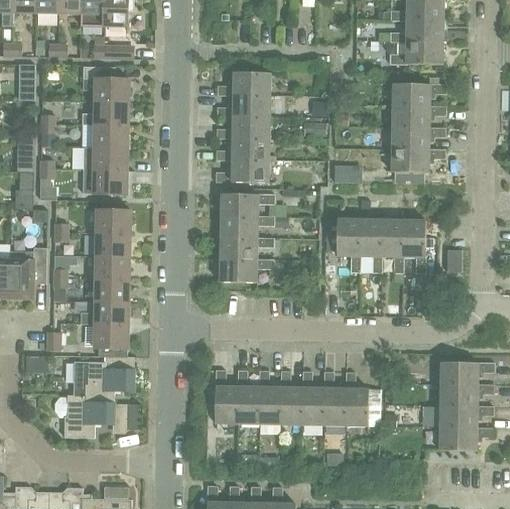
[(0,0),(0,11),(11,12),(11,0),(0,0)]
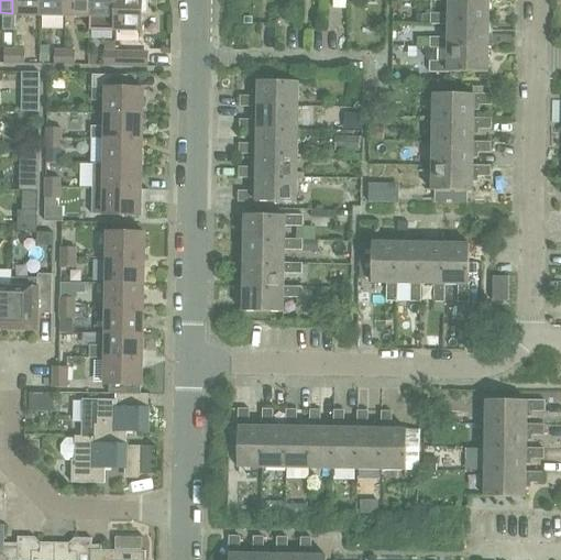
[(12,0),(12,13),(36,13),(36,0),(12,0)]
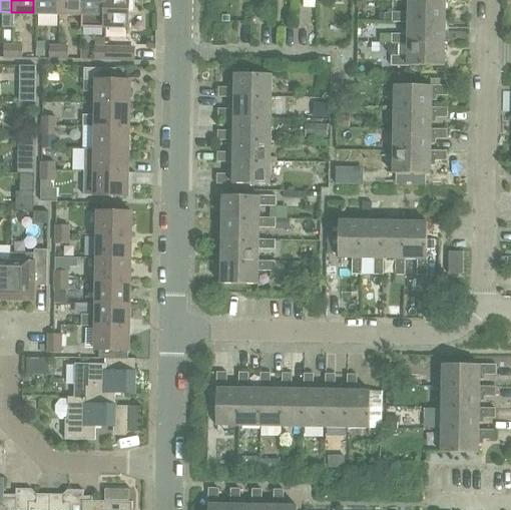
[(33,0),(33,12),(56,13),(56,0),(33,0)]
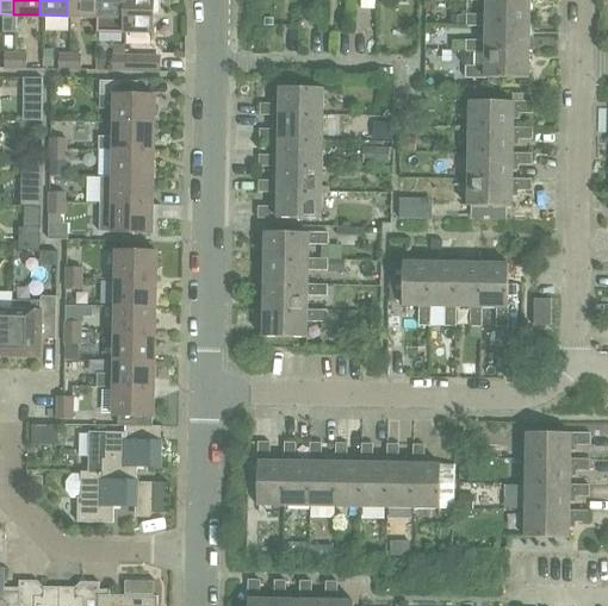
[(67,0),(67,16),(94,16),(94,0),(67,0)]
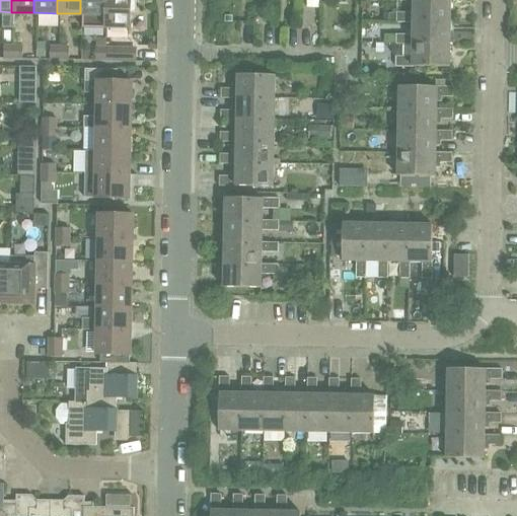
[(80,0),(80,13),(80,25),(105,26),(105,0),(80,0)]
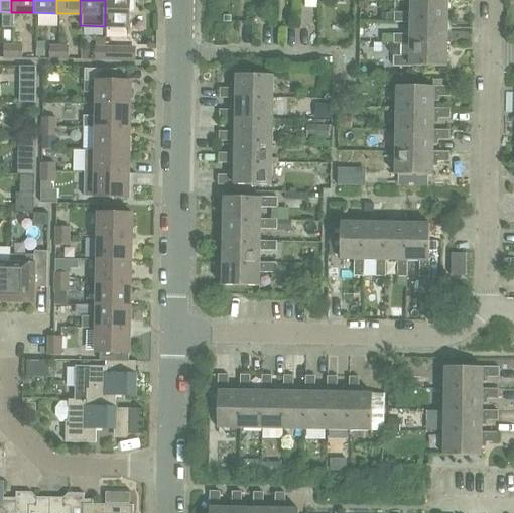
[(105,0),(105,26),(128,26),(128,12),(136,12),(136,0),(105,0)]
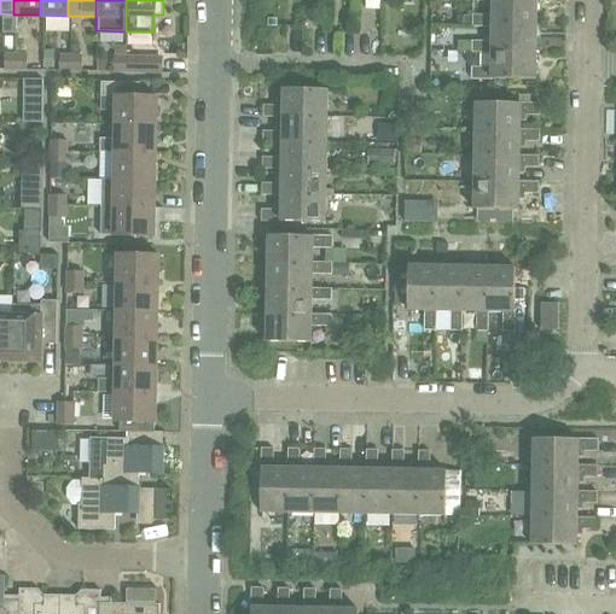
[(470,24),(489,24),(534,25),(535,0),(490,0),(490,12),(471,12),(470,24)]
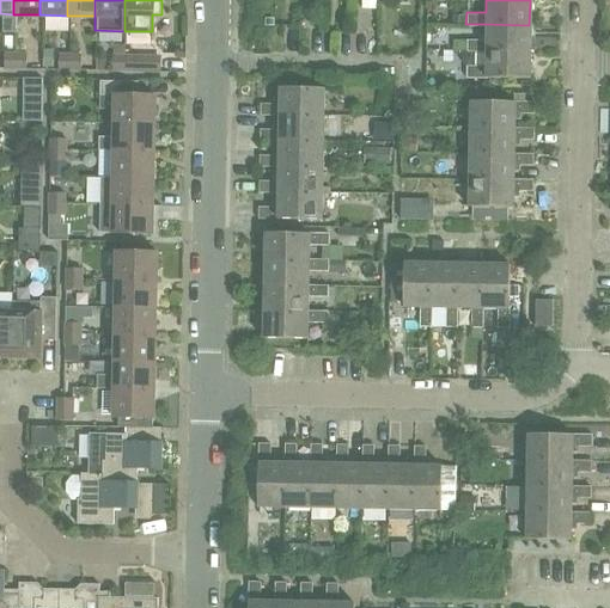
[(529,50),(529,25),(485,24),(485,38),(465,38),(465,49),(485,49),(529,50)]
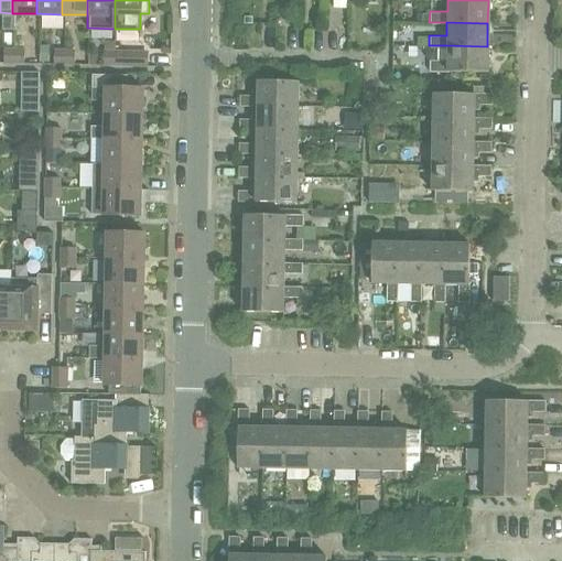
[(486,69),(487,46),(446,45),(446,58),(429,58),(428,69),(447,69),(486,69)]
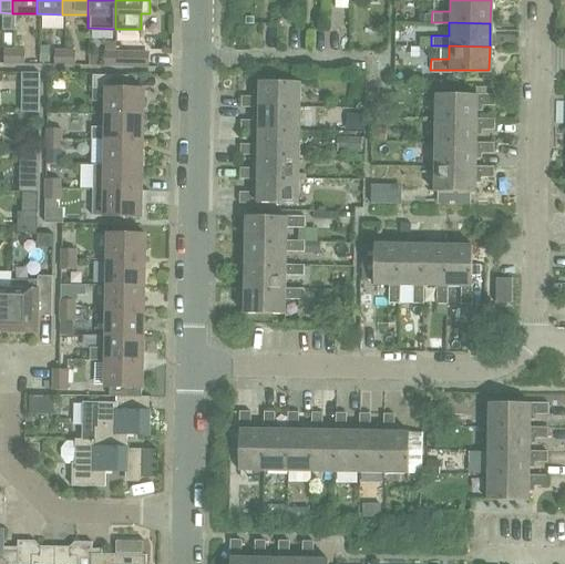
[(2,48),(2,62),(12,62),(12,48),(2,48)]
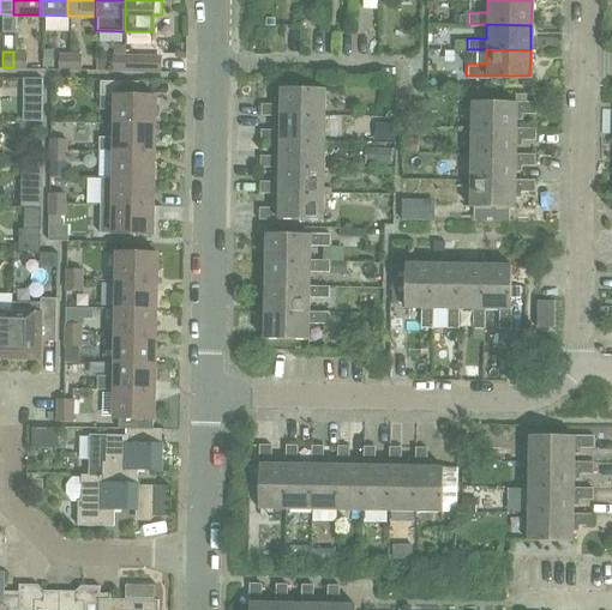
[(13,52),(13,67),(24,67),(24,52),(13,52)]
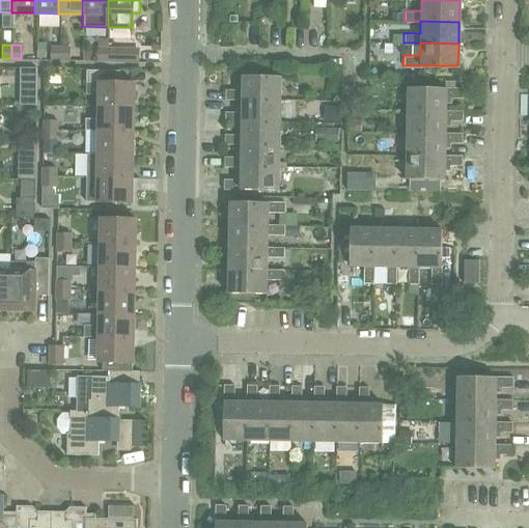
[(50,46),(50,59),(59,59),(59,46),(50,46)]
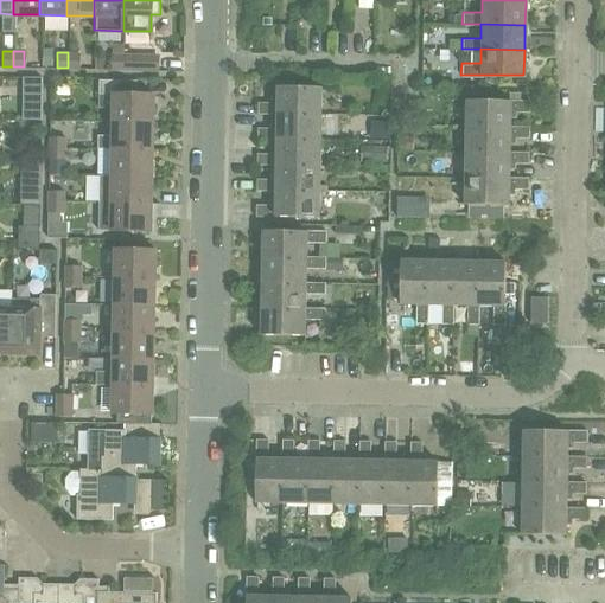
[(68,52),(68,68),(78,68),(78,52),(68,52)]
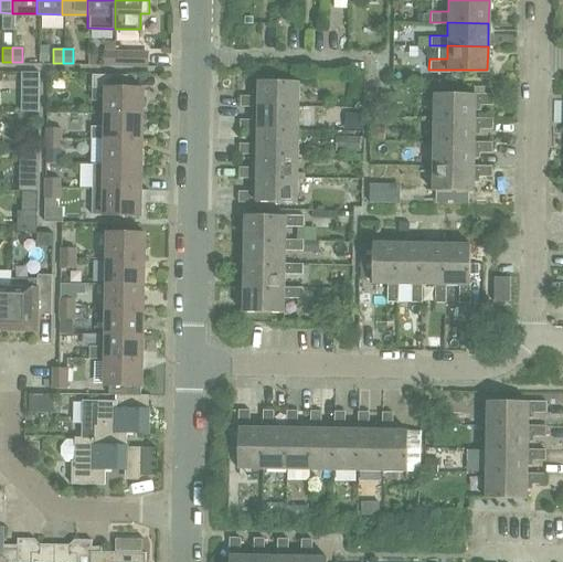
[(103,63),(113,64),(113,50),(103,50),(103,63)]
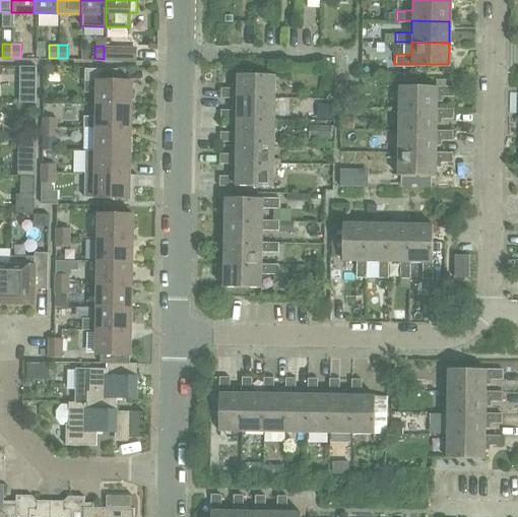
[(104,59),(113,59),(113,46),(104,46),(104,59)]
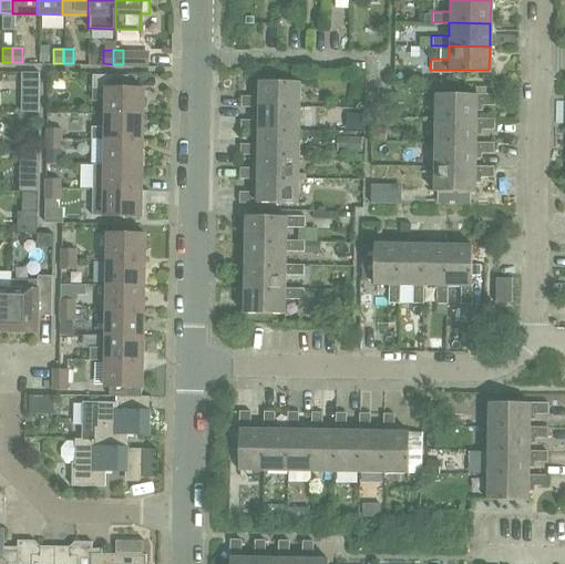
[(141,63),(141,50),(123,50),(123,63),(141,63)]
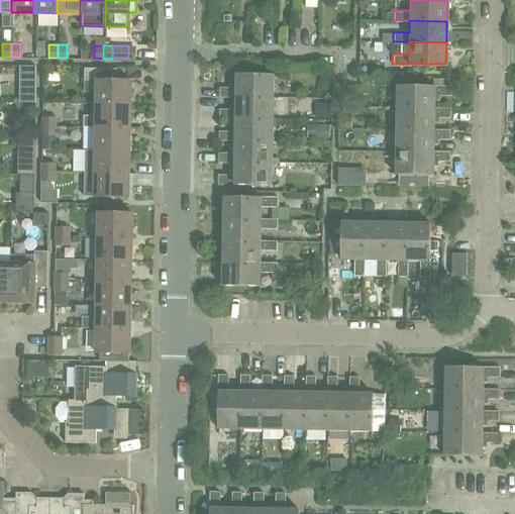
[(95,79),(94,103),(129,103),(129,79),(114,79),(115,67),(83,67),(83,79),(95,79)]
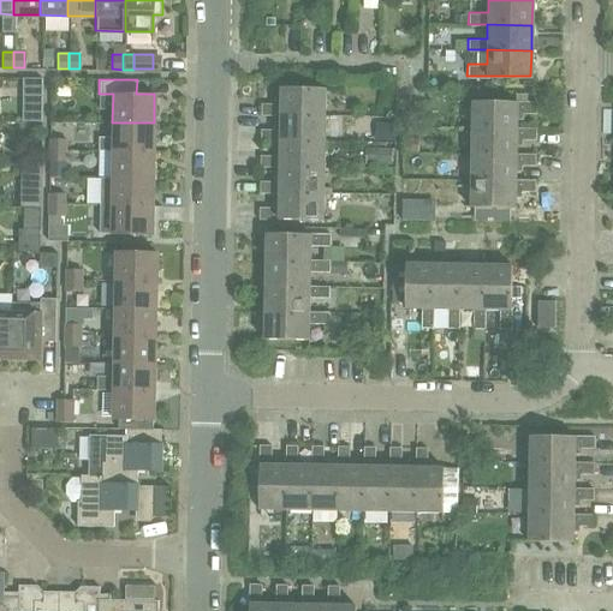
[(260,113),(279,113),(323,114),(323,87),(280,85),(279,107),(274,107),(274,102),(260,101),(260,113)]
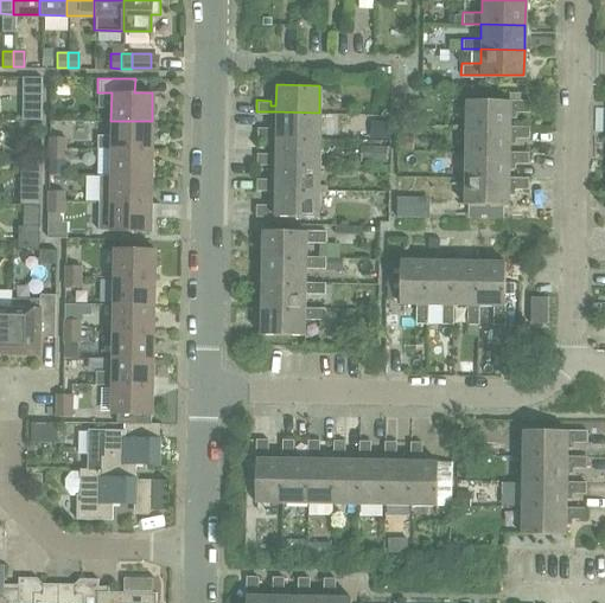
[(465,98),(465,123),(509,124),(509,104),(515,104),(515,110),(528,110),(528,98),(508,98),(465,98)]
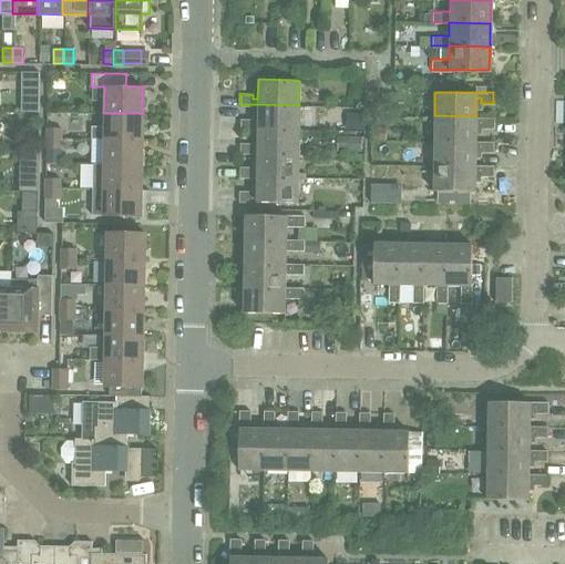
[(298,129),(298,105),(257,104),(257,122),(252,122),(252,118),(239,118),(239,127),(257,129),(298,129)]
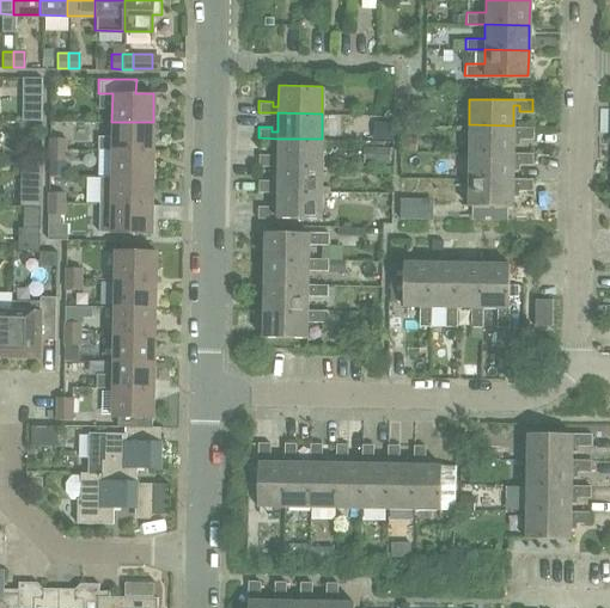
[(152,149),(153,122),(111,122),(111,149),(152,149)]
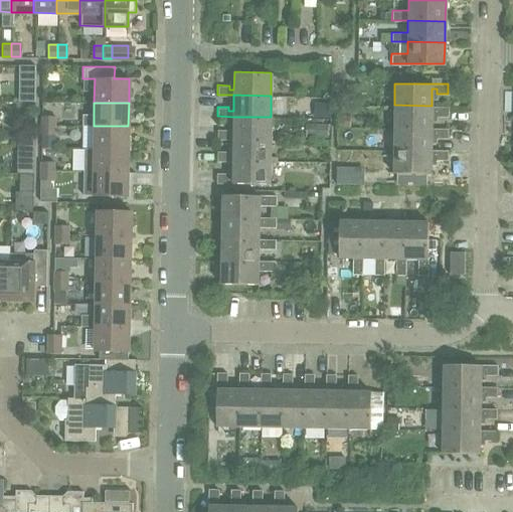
[(393,127),(431,127),(431,111),(436,111),(436,115),(447,115),(448,106),(432,106),(394,105),(393,127)]
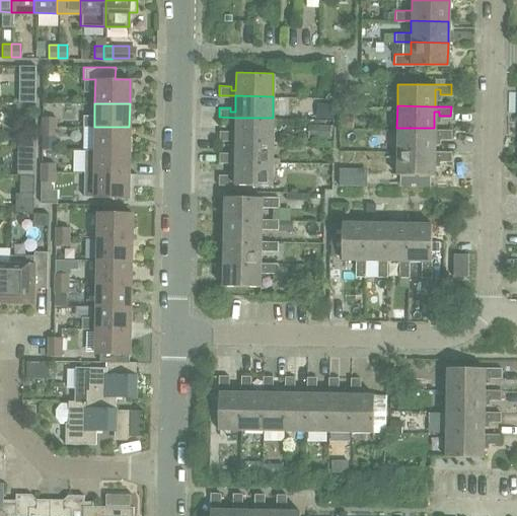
[(42,116),(41,125),(54,125),(55,116),(42,116)]
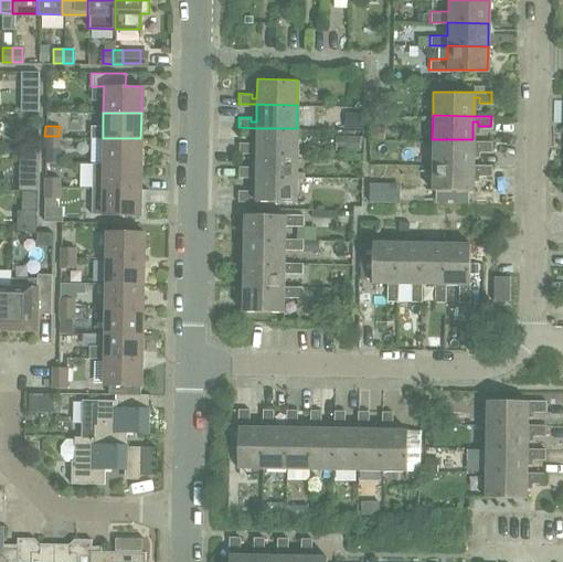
[(296,152),(297,128),(256,128),(256,146),(251,146),(251,141),(238,140),(238,151),(255,151),(296,152)]
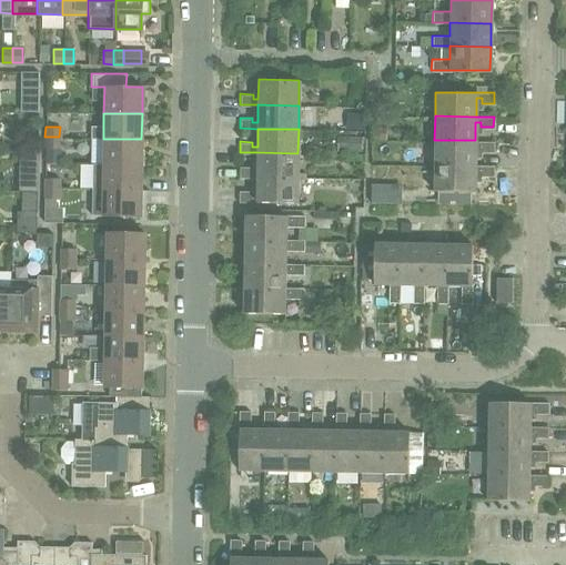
[(335,149),(359,150),(360,135),(336,134),(335,149)]
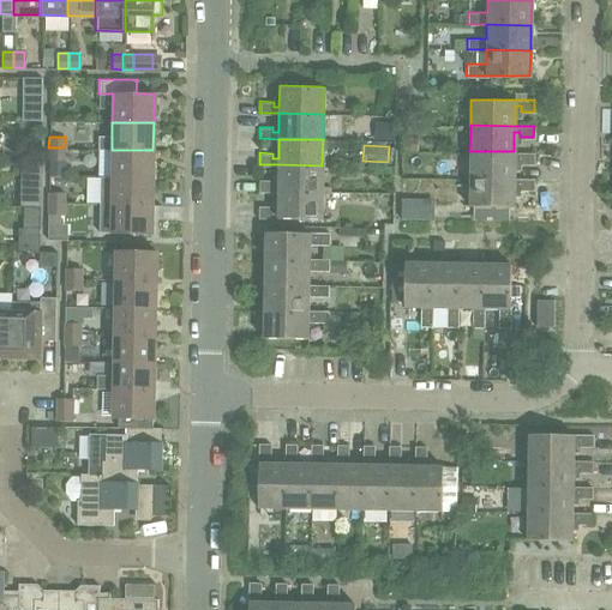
[(64,158),(64,148),(48,148),(48,158),(64,158)]
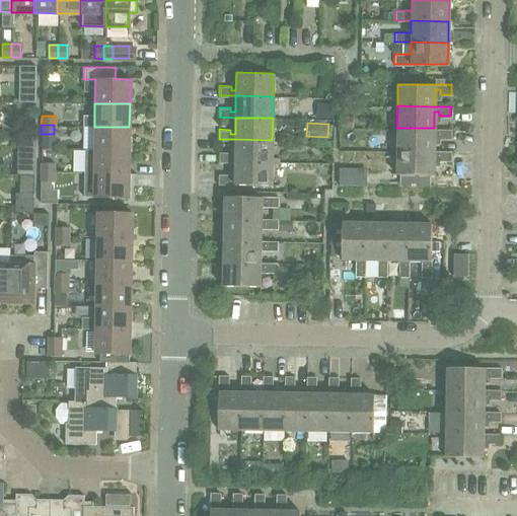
[(129,150),(129,127),(94,127),(93,149),(129,150)]
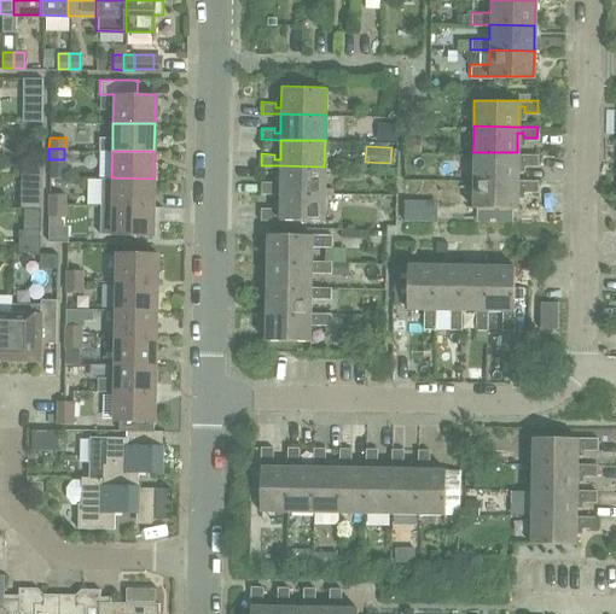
[(472,152),(472,179),(517,179),(517,158),(523,158),(523,164),(536,164),(536,153),(517,152),(472,152)]
